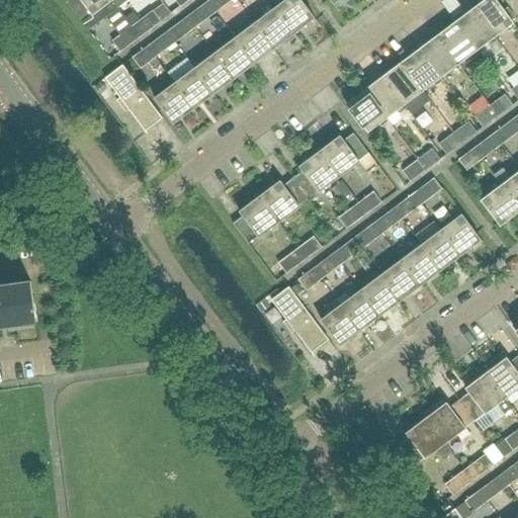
[(69,0),(67,1),(88,30),(118,8),(113,0),(112,0),(69,0)]
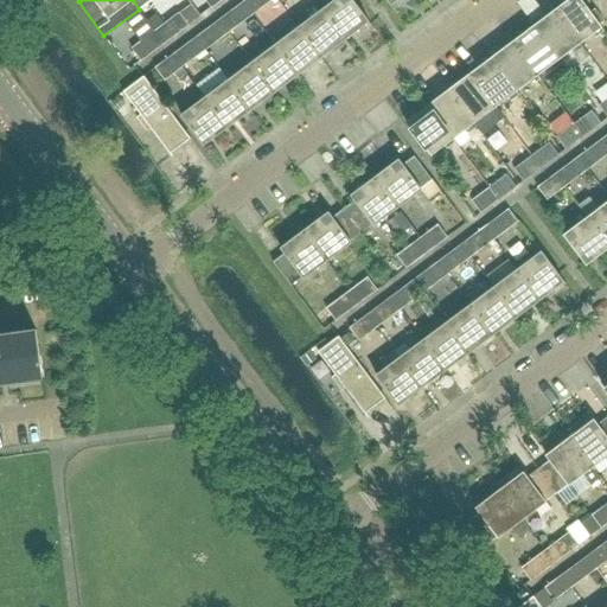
[(251,0),(259,10),(272,0),(251,0)]
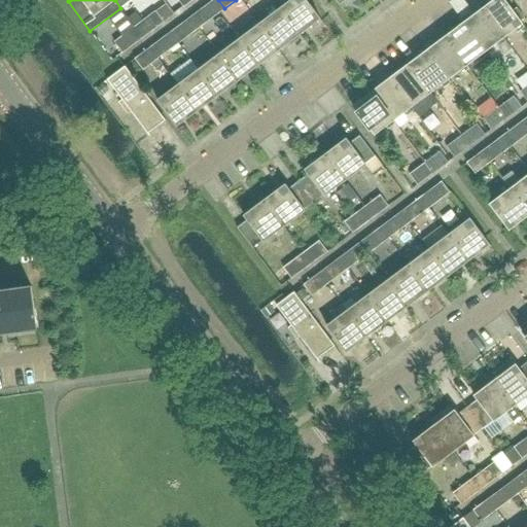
[(306,0),(290,0),(280,8),(300,34),(320,19),(306,0)]
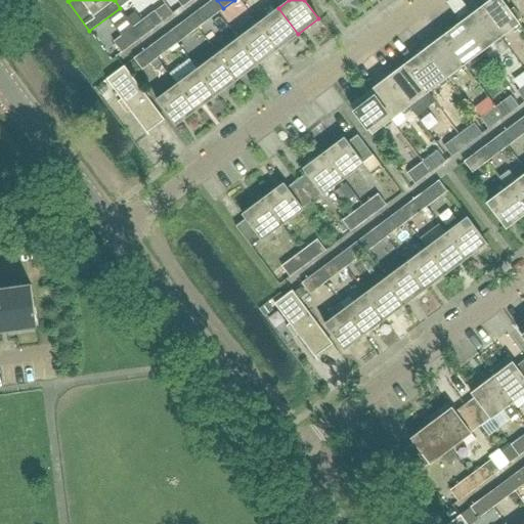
[(514,8),(511,10),(501,0),(489,0),(487,2),(484,0),(482,0),(476,5),(479,8),(500,38),(511,30),(513,33),(520,27),(518,25),(520,24),(518,20),(521,18),(514,8)]
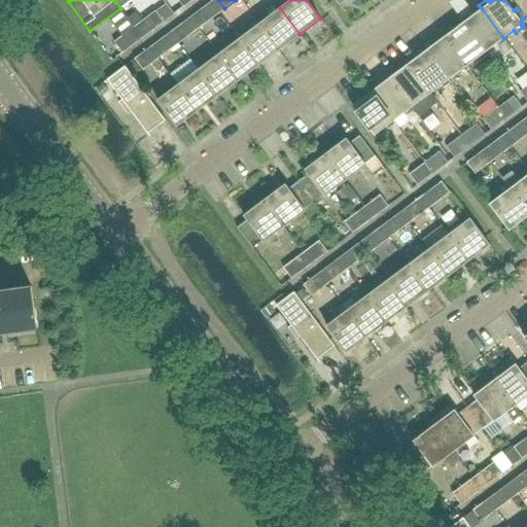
[(219,12),(211,2),(191,16),(200,28),(219,12)]
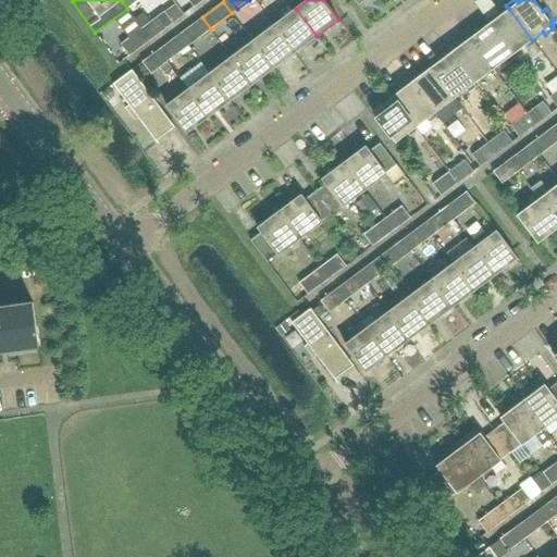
[(296,9),(274,25),(295,52),(317,36),(296,9)]
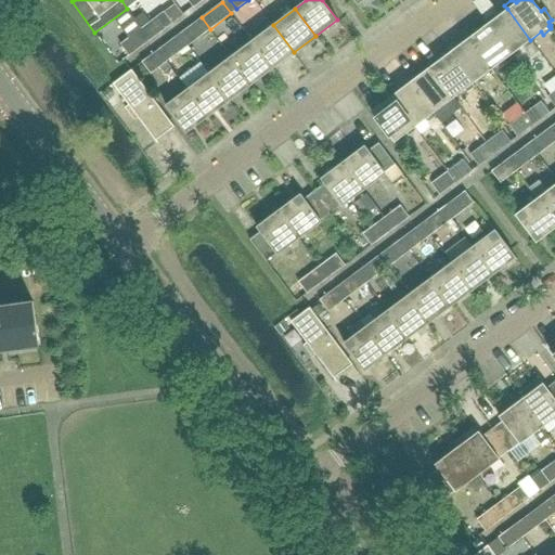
[(485,20),(488,24),(512,54),(523,46),(525,49),(532,42),(530,40),(507,9),(497,17),(493,13),(485,20)]
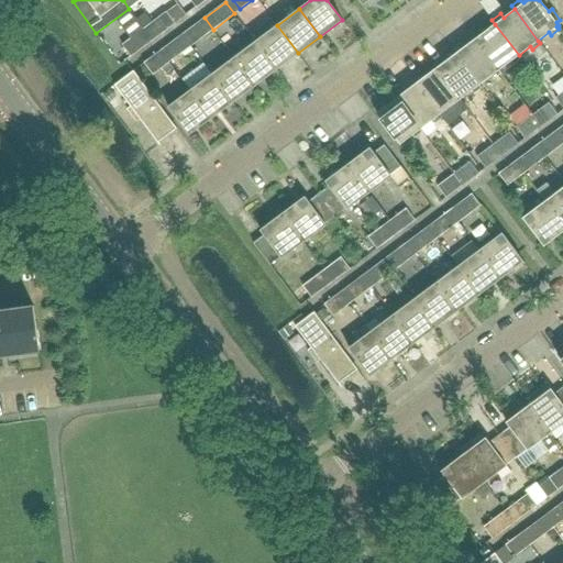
[(139,22),(144,29),(153,40),(169,28),(161,17),(150,24),(145,18),(139,22)]
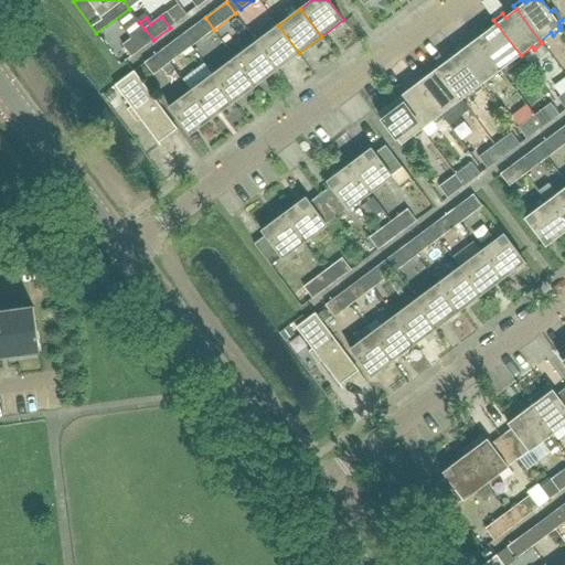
[(214,30),(205,18),(189,30),(198,42),(214,30)]
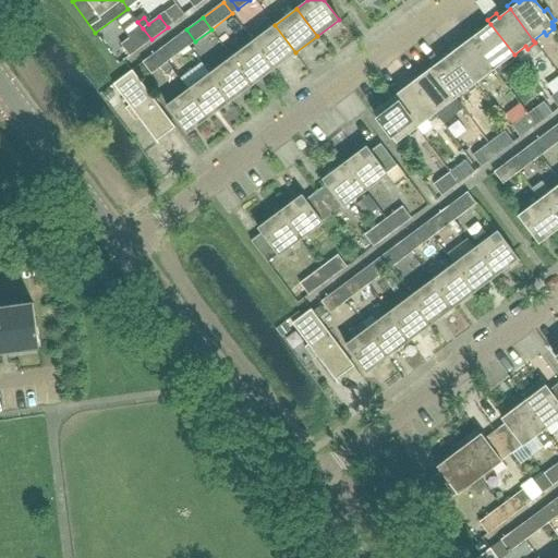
[(513,55),(514,55),(490,24),(480,32),(476,28),(468,35),(471,38),(495,69),(506,60),(508,63),(516,58),(513,55)]
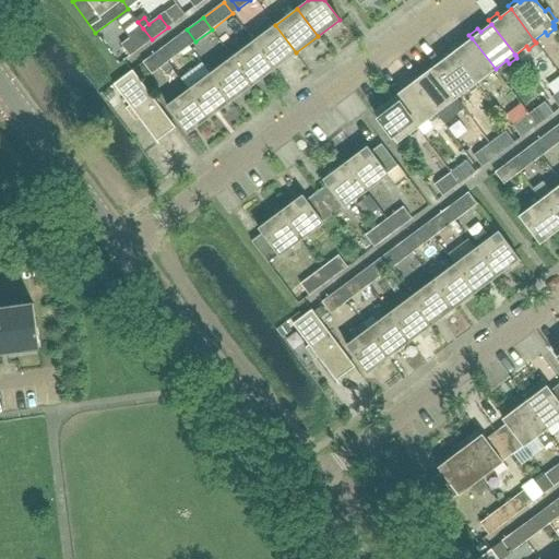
[(296,52),(275,25),(253,40),(274,69),(296,52)]
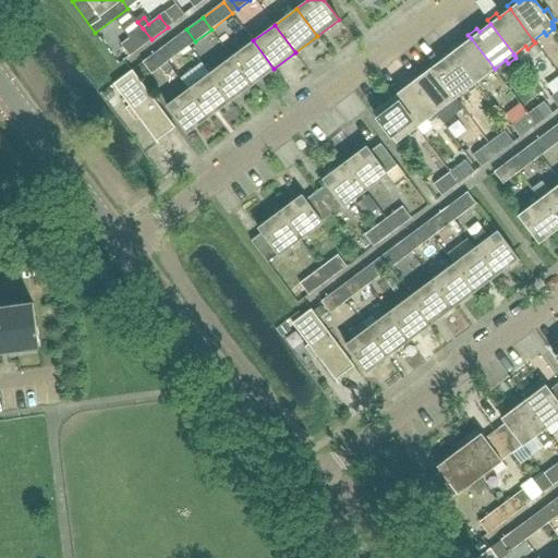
[(130,56),(152,39),(143,28),(121,45),(130,56)]
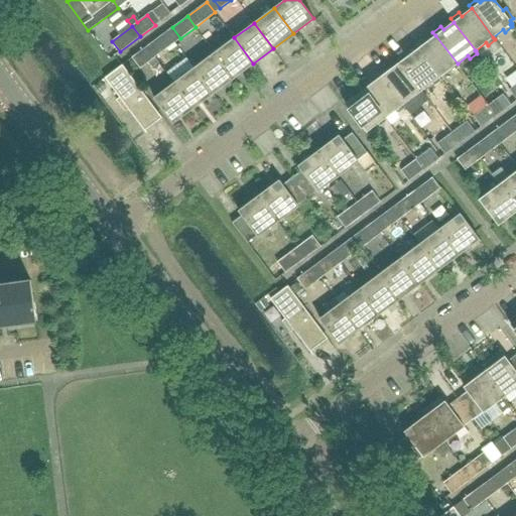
[(167,31),(152,42),(160,53),(175,42),(167,31)]
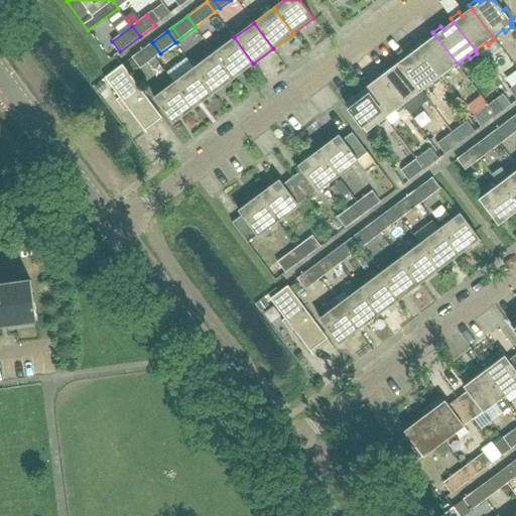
[(457,65),(458,63),(435,35),(425,43),(422,39),(414,45),(417,49),(417,48),(439,78),(449,70),(452,72),(459,67),(457,65)]
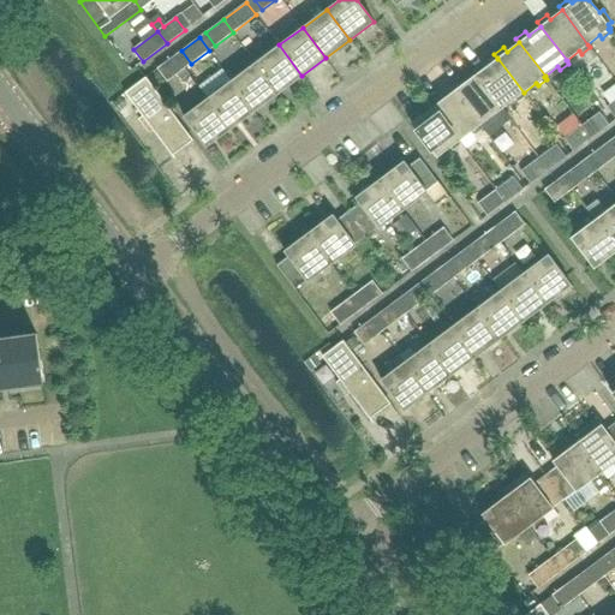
[(279,45),(256,63),(279,94),(302,76),(279,45)]
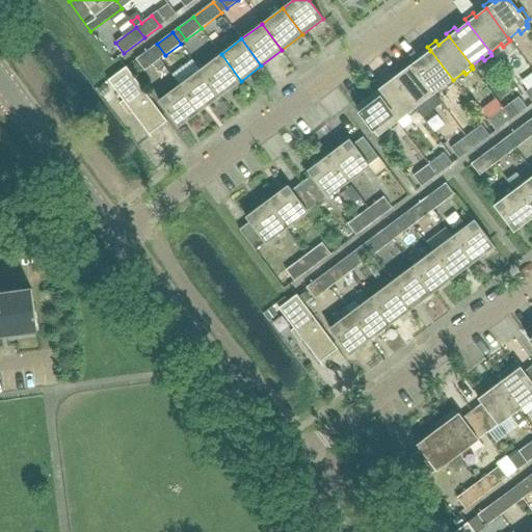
[(160,59),(152,48),(136,59),(144,71),(160,59)]
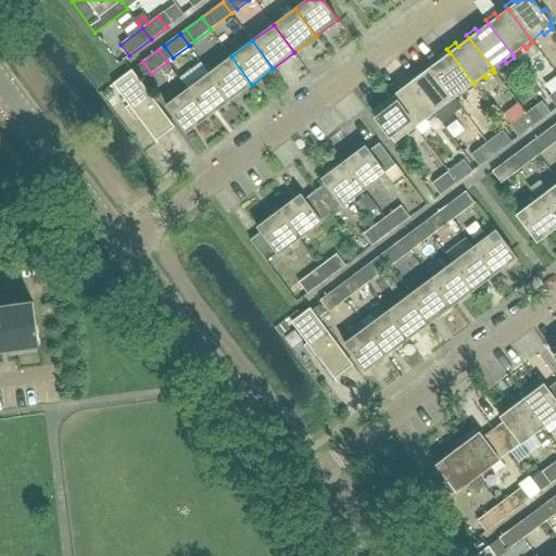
[(472,84),(474,84),(450,52),(450,53),(439,61),(436,58),(427,64),(430,67),(431,67),(454,98),(465,90),(467,92),(475,87),(472,84)]
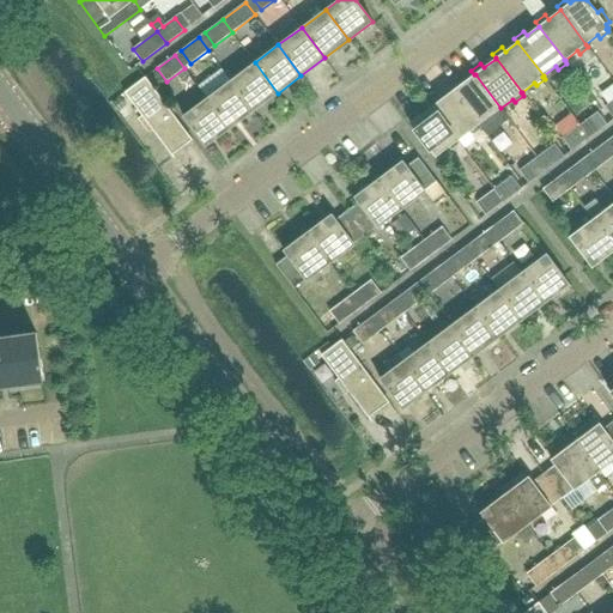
[(278,93),(255,62),(231,80),(254,111),(278,93)]
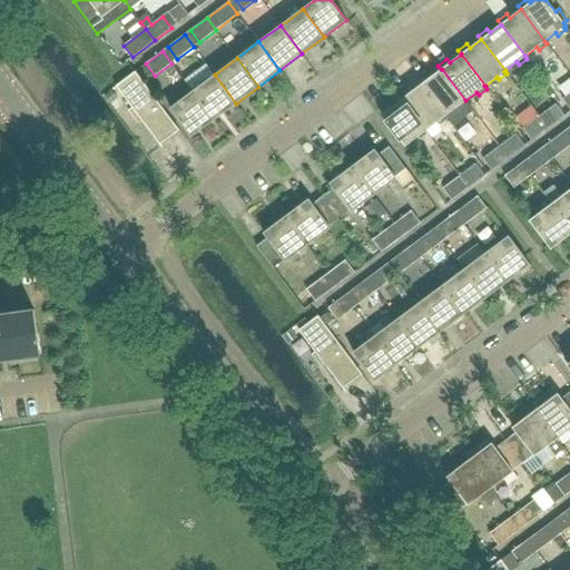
[(473,111),(465,100),(442,69),(441,69),(430,78),(426,74),(419,80),(421,85),(422,84),(445,116),(453,126),(473,111)]
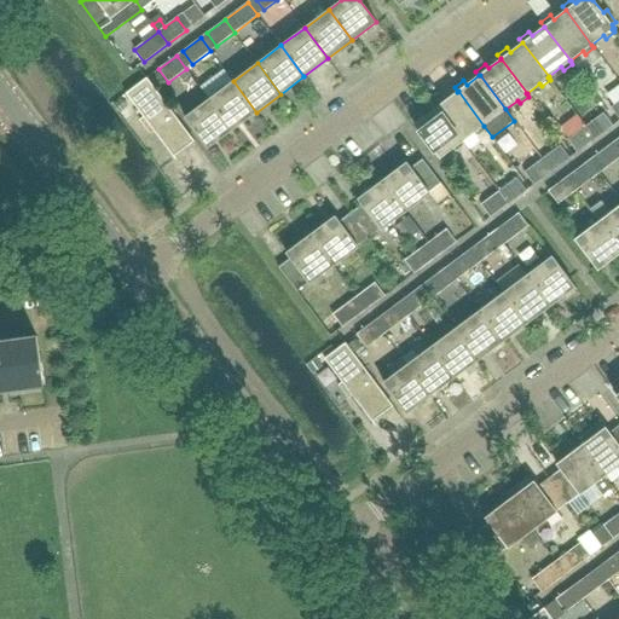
[(195,142),(148,77),(127,93),(127,92),(126,93),(175,160),(177,158),(174,156),(195,142)]
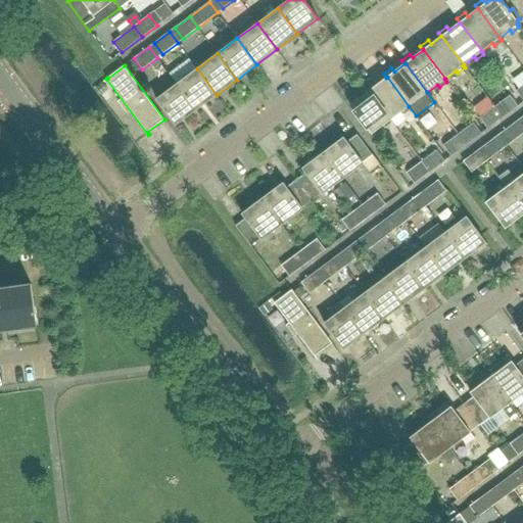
[(197,68),(177,84),(196,109),(217,95),(197,68)]
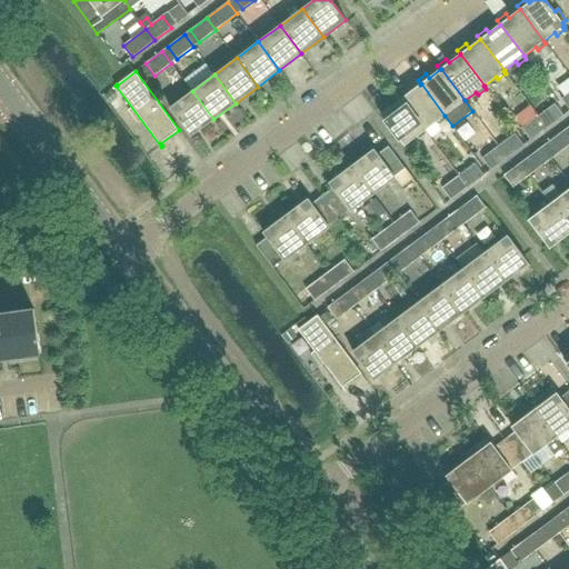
[(563,96),(568,91),(568,77),(557,87),(563,96)]
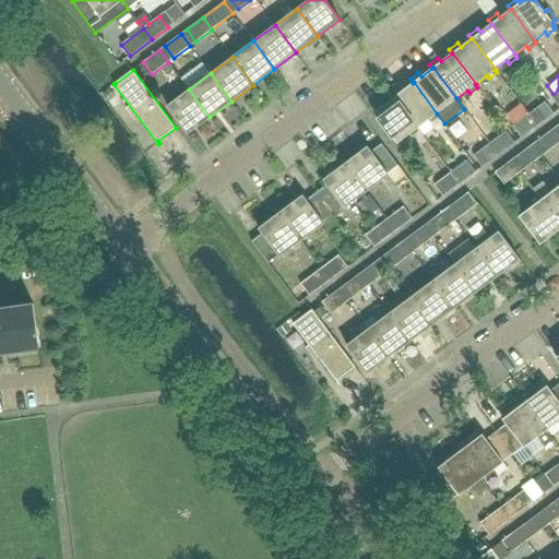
[(414,82),(413,83),(402,91),(400,86),(391,93),(393,97),(394,97),(417,128),(437,114),(414,82)]
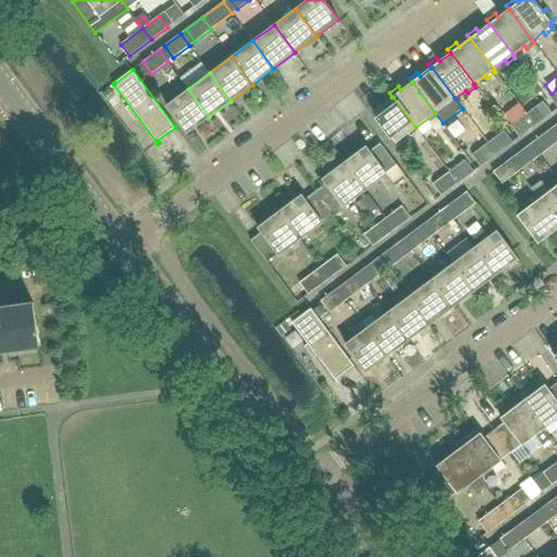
[(209,116),(188,89),(166,106),(187,134),(209,116)]
